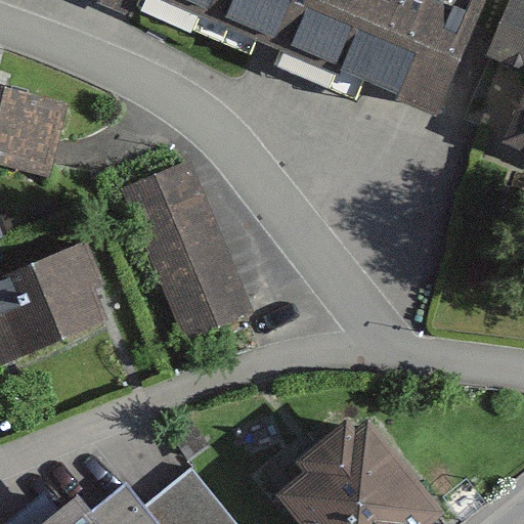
[(113,0),(446,130),(497,0),(113,0)]
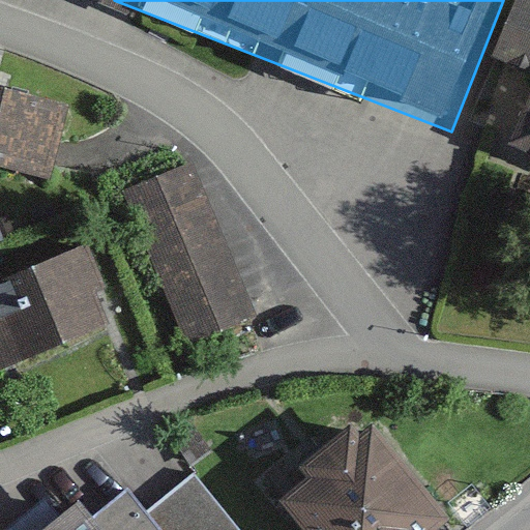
[(529,10),(513,4),(494,57),(526,69),(498,145),(529,156),(529,10)]
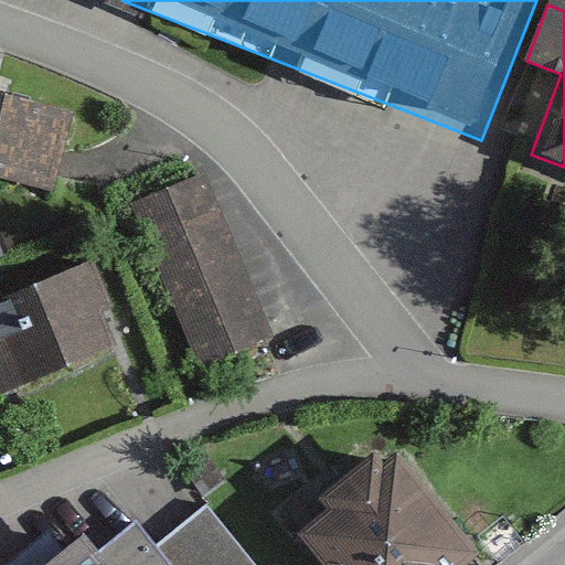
[(68,109),(0,95),(0,180),(53,190),(68,109)]
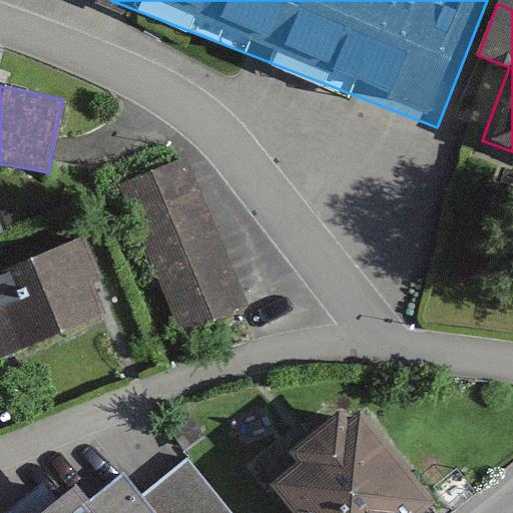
[(189,161),(124,184),(177,334),(242,311),(189,161)]
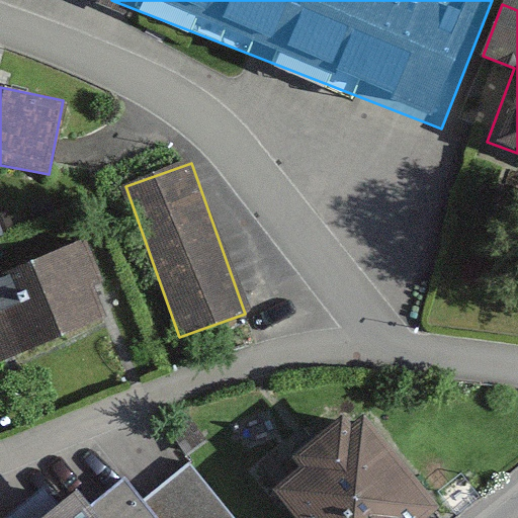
[(0,375),(118,328),(86,247),(0,281),(0,375)]
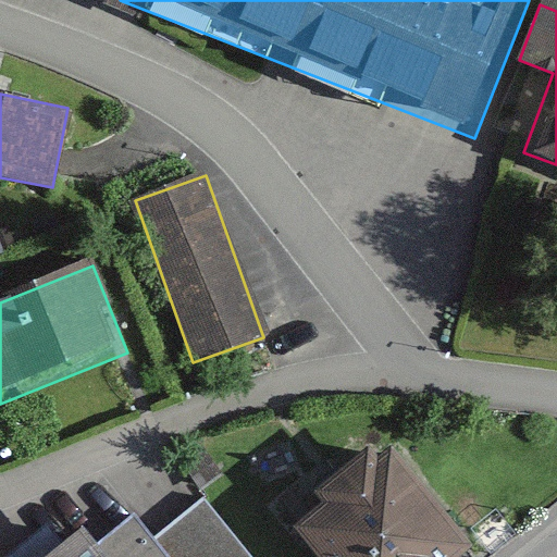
[(380,455),(289,533),(310,556),(455,556),(462,552),(380,455)]
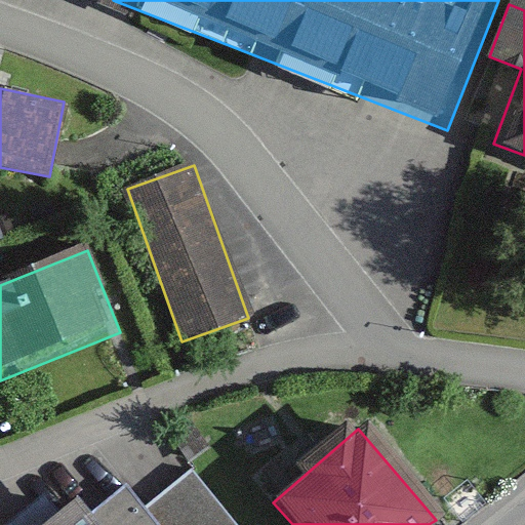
[(238,524),(193,468),(145,507),(159,524),(238,524)]
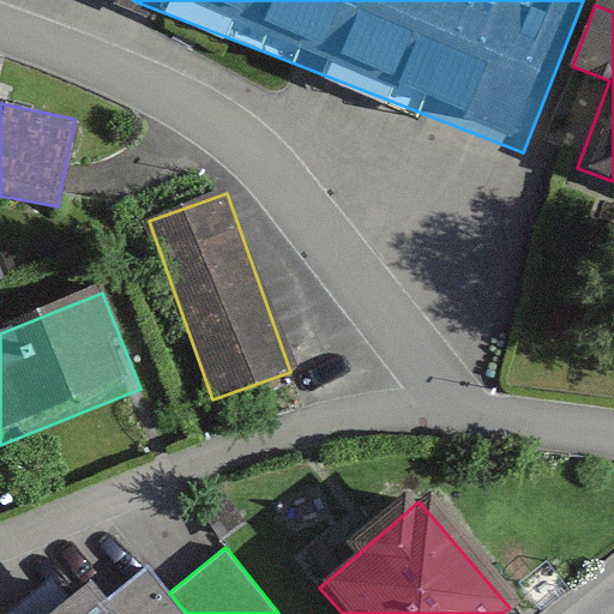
[(95,579),(53,613),(186,613),(169,593),(149,567),(110,597),(95,579)]
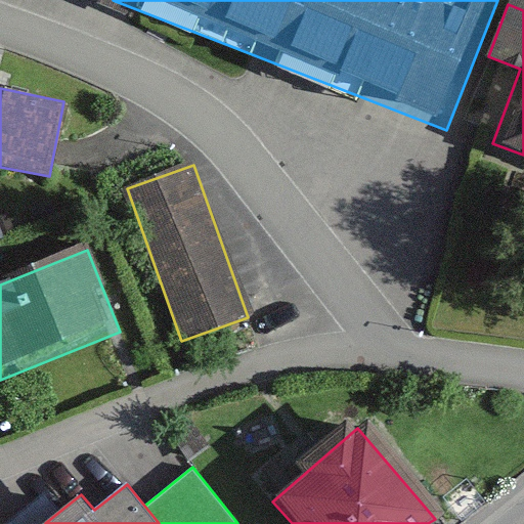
All buildings are outlined.
